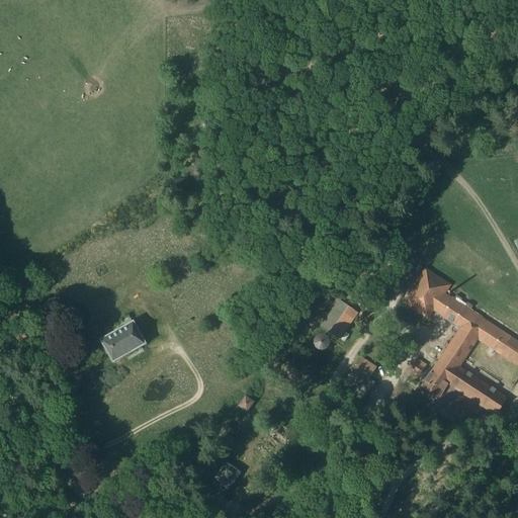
[(434,311),(459,327),(478,340),(517,364),(517,339),(507,333),(471,311),(473,307),(466,301),(463,306),(459,304),(462,299),(456,295),(453,299),(446,294),(452,285),(427,270),(405,306),(428,320),(434,311)]
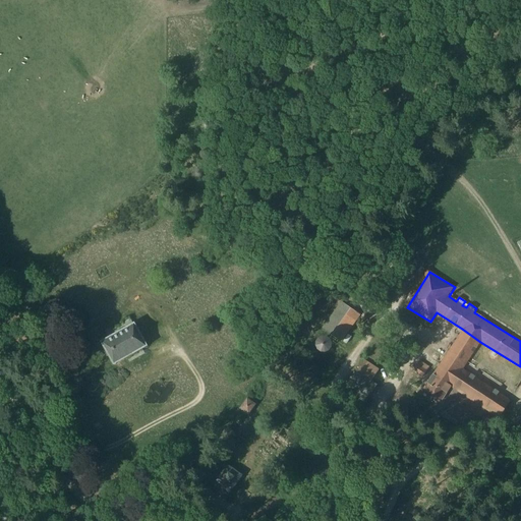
[(342,342),(360,316),(343,303),(325,331),(342,342)]
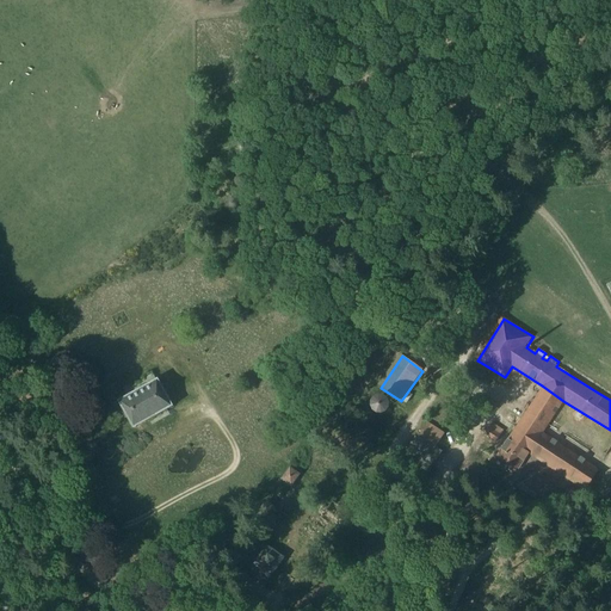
[(119,401),(134,427),(173,406),(158,380),(119,401)]
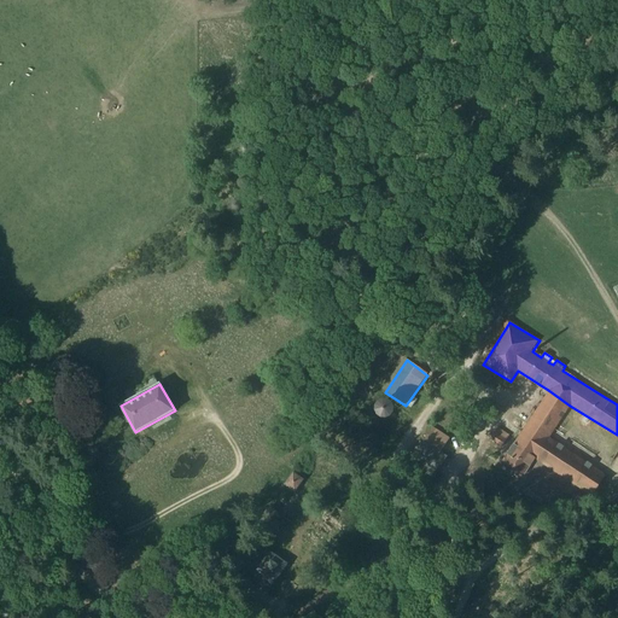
[(570,406),(548,390),(514,444),(502,464),(525,478),(536,460),(593,496),(606,474),(549,439),(570,406)]
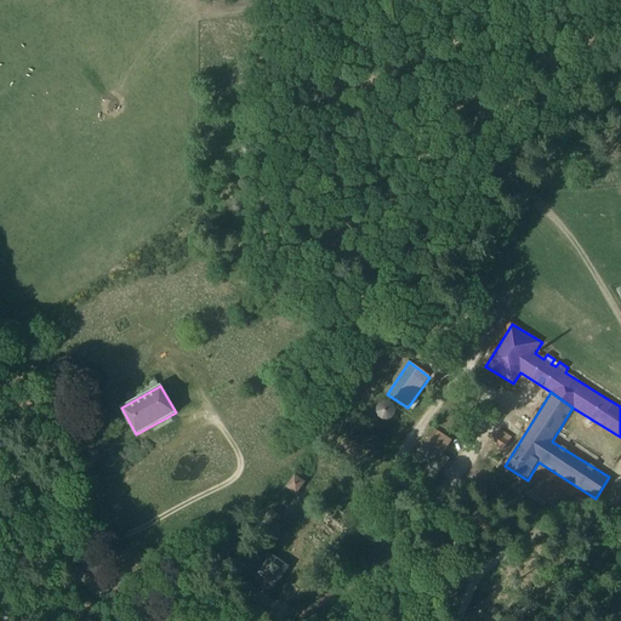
[(391,403),(386,403),(381,404),(377,408),(377,412),(379,417),(382,421),(387,422),(393,420),(397,416),(397,411),(396,405),(391,403)]
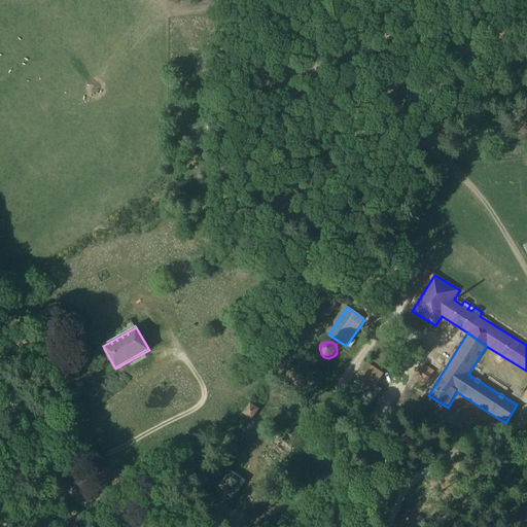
[(366,414),(382,390),(376,387),(384,374),(370,364),(346,400),(366,414)]
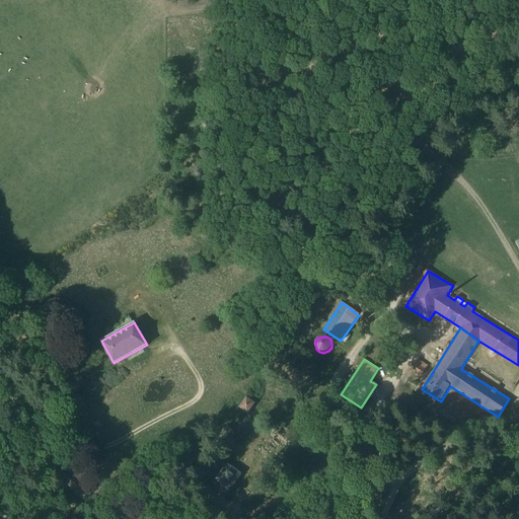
[(412,371),(421,376),(426,369),(417,363),(412,371)]
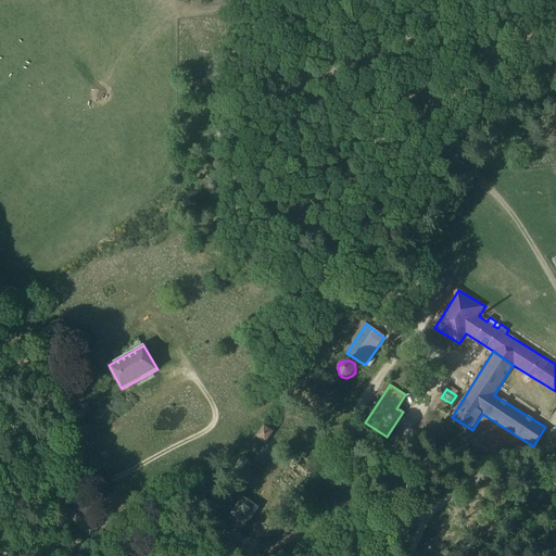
[(265,443),(274,432),(265,425),(256,436),(265,443)]
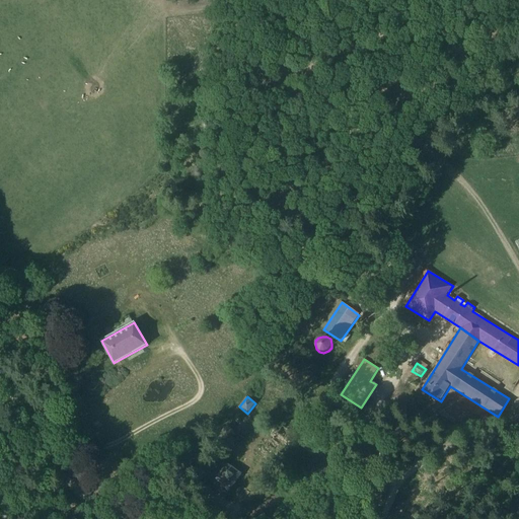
[(237,434),(226,426),(219,437),(233,446),(236,442),(233,439),(237,434)]
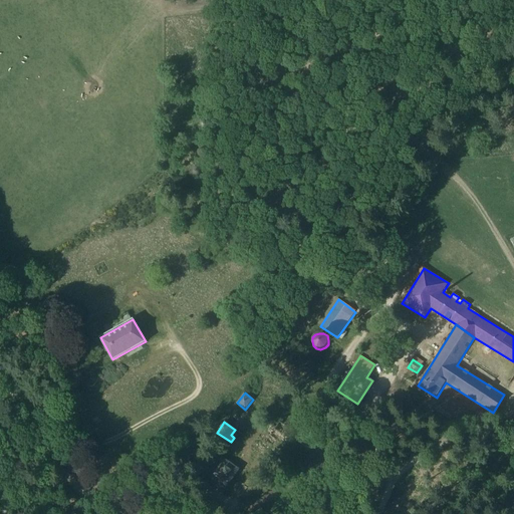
[(225,458),(210,479),(225,489),(229,484),(240,469),(225,458)]
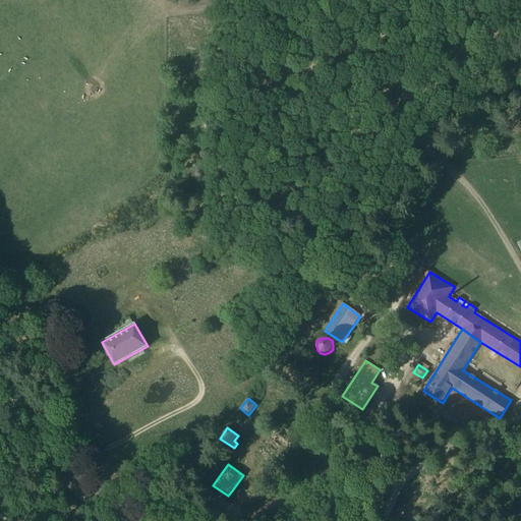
[(203,484),(196,493),(207,500),(213,491),(203,484)]
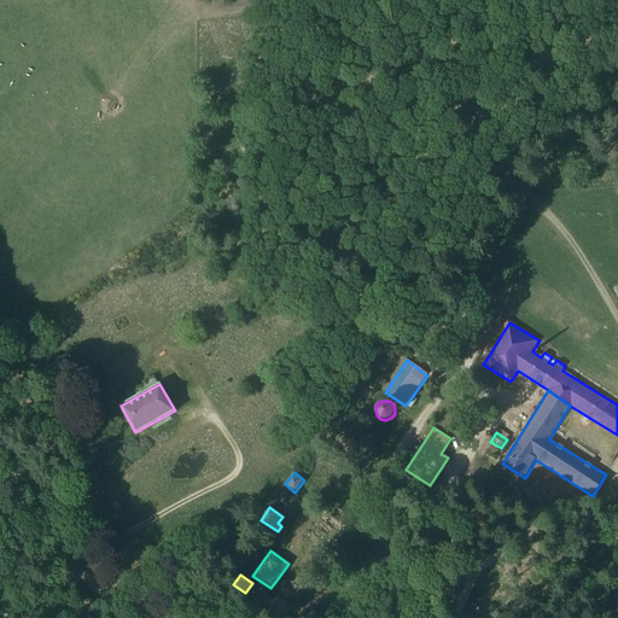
[(237,613),(242,606),(229,599),(226,605),(237,613)]
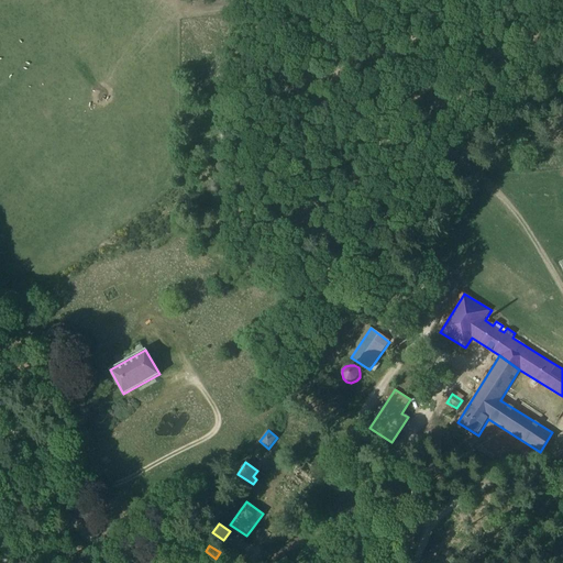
All buildings are outlined.
